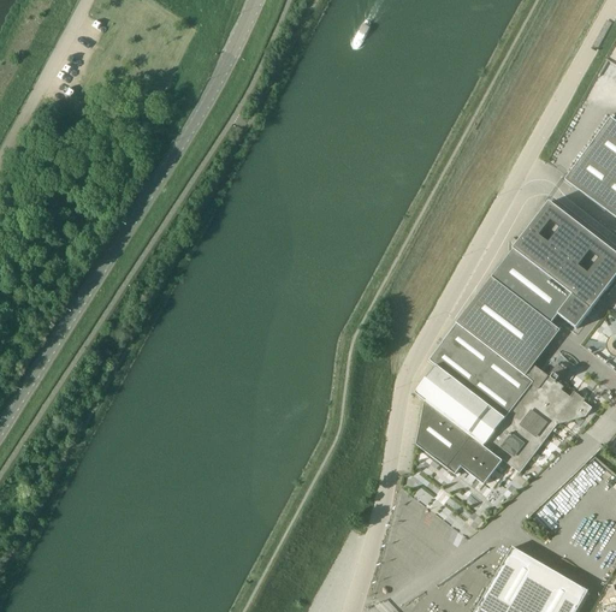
[(615,119),(611,116),(566,178),(615,214),(615,119)]
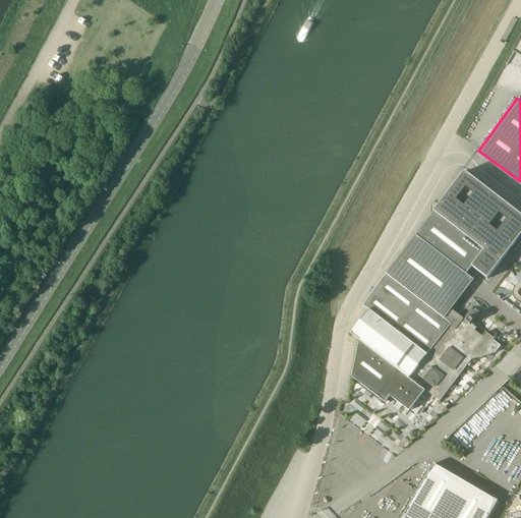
[(359,337),(352,375),(386,400),(390,393),(409,408),(425,387),(440,398),(472,356),(496,350),(501,343),(494,338),(496,336),(486,329),(482,334),(475,328),(477,325),(473,323),(480,313),(471,306),(464,315),(462,318),(449,307),(443,314),(436,309),(460,279),(466,272),(472,264),(487,276),(520,233),(520,212),(465,169),(387,272),(373,288),(374,288),(363,302),(369,307),(351,331),(359,337)]
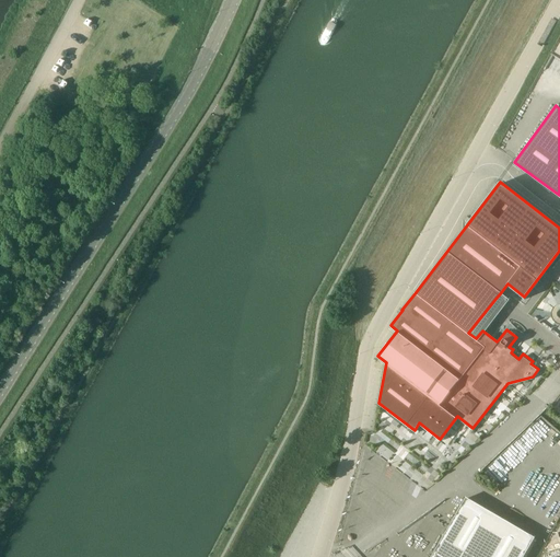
[(380,437),(375,451),(388,455),(393,444),(392,444),(394,437),(377,431),(376,436),(380,437)]
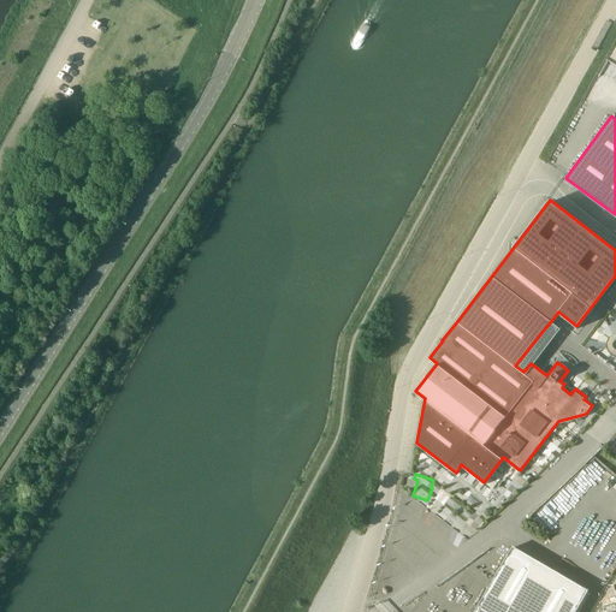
[(443,501),(450,492),(442,486),(430,504),(436,509),(434,510),(452,522),(456,517),(451,514),(454,510),(443,501)]
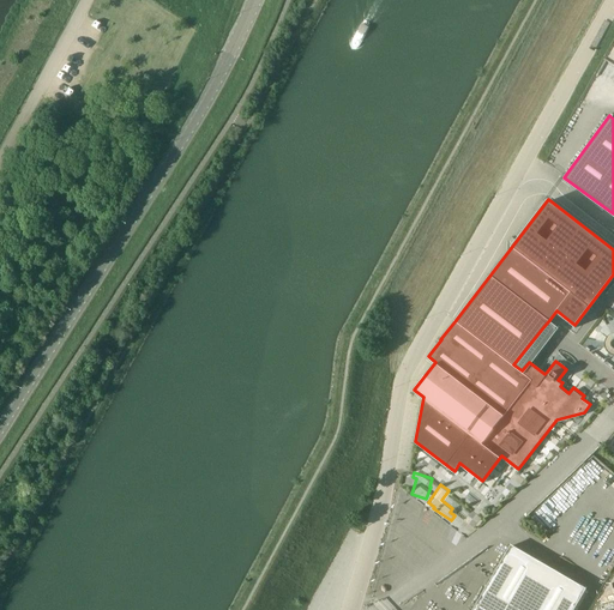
[(571,609),(585,586),(510,543),(470,609),(571,609)]
